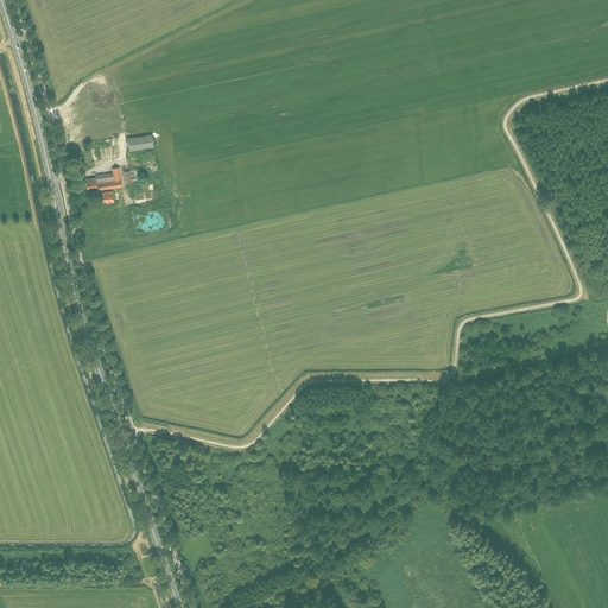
[(152,137),(127,139),(128,152),(153,150),(152,137)]
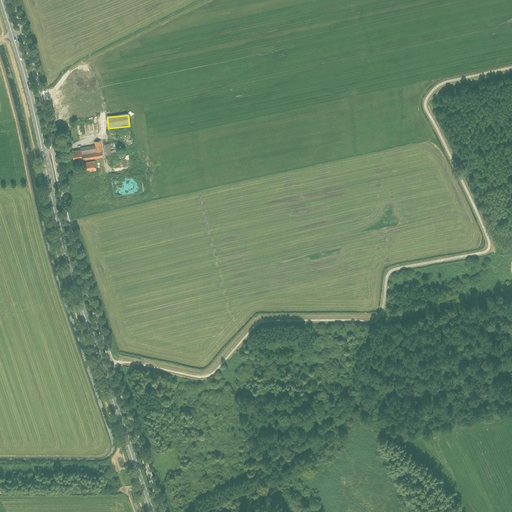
[(96,116),(75,119),(78,138),(99,135),(96,116)]
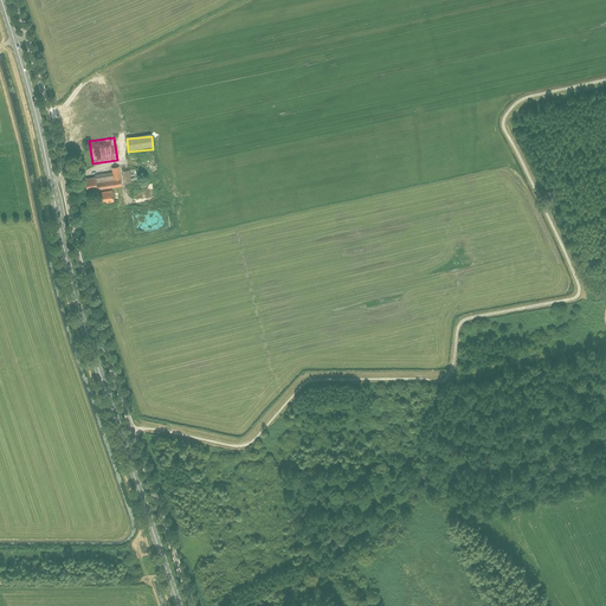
[(122,186),(118,167),(111,168),(113,172),(95,175),(95,178),(85,179),(86,191),(97,188),(97,189),(118,186),(122,186)]
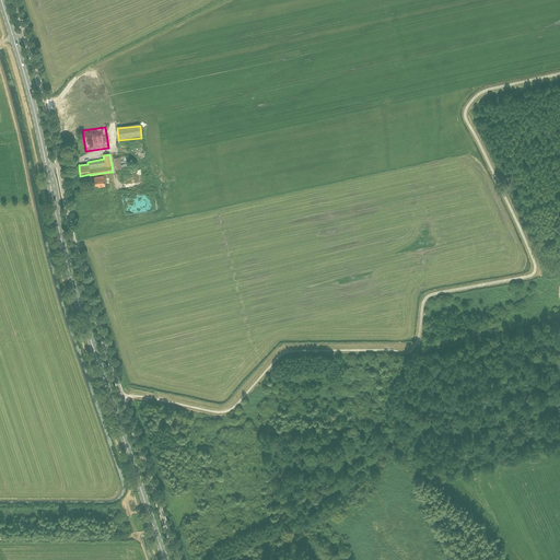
[(126,158),(114,159),(115,170),(127,168),(126,158)]
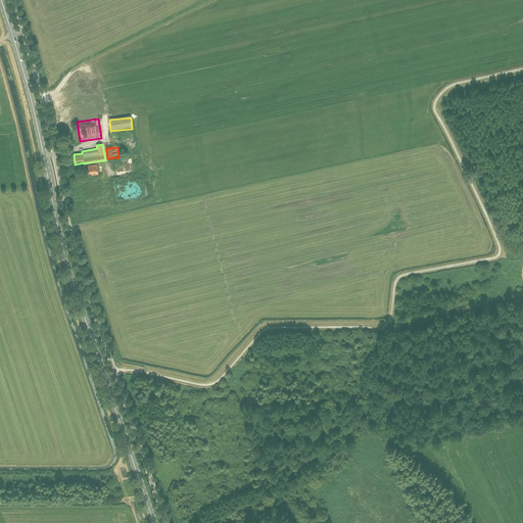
[(98,174),(97,164),(84,167),(86,176),(98,174)]
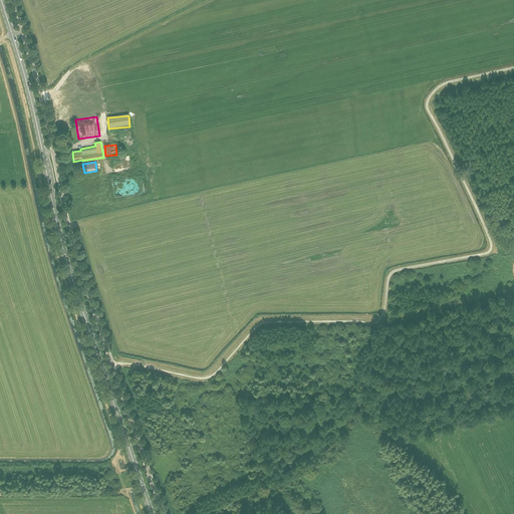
[(125,188),(129,188),(127,181),(111,184),(113,192),(125,190),(125,188)]
